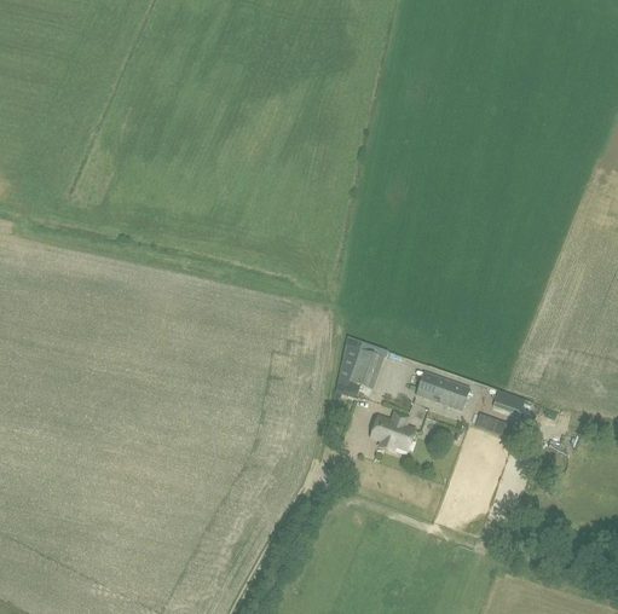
[(354,394),(358,381),(373,386),(383,354),(345,340),(333,394),(338,395),(340,389),(354,394)]
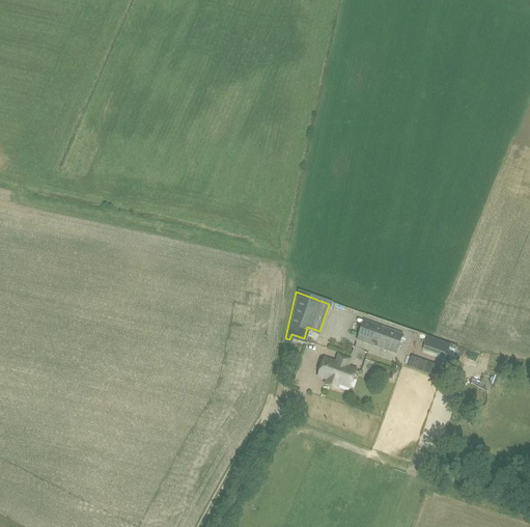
[(343,315),(353,317),(355,311),(345,308),(343,315)]
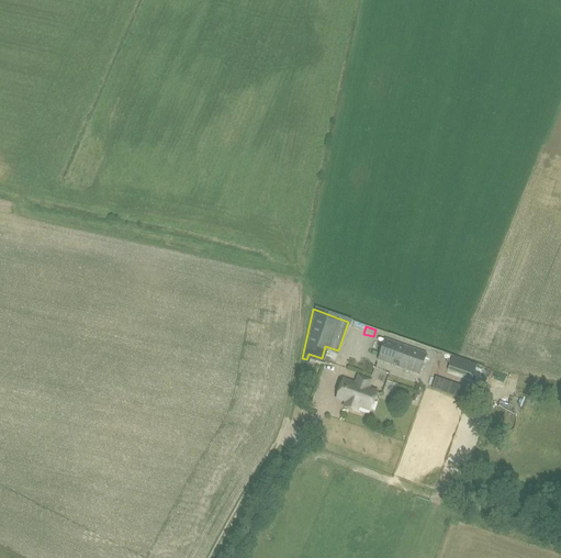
[(377,356),(418,370),(426,349),(384,335),(377,356)]
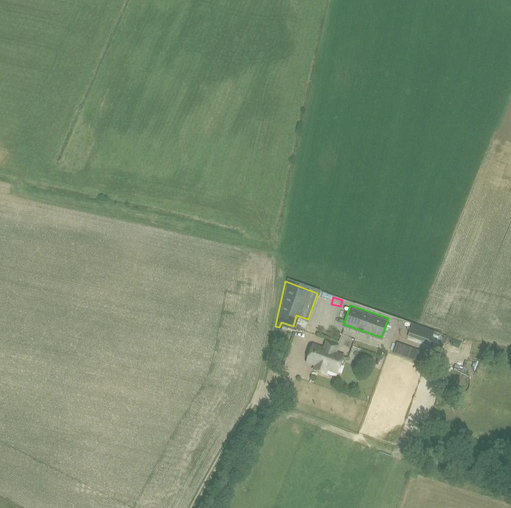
[(429,340),(432,332),(433,328),(412,320),(407,332),(429,340)]
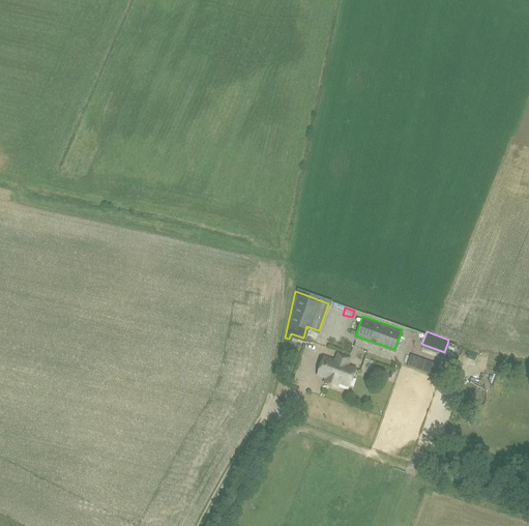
[(450,345),(457,347),(461,339),(454,335),(450,345)]
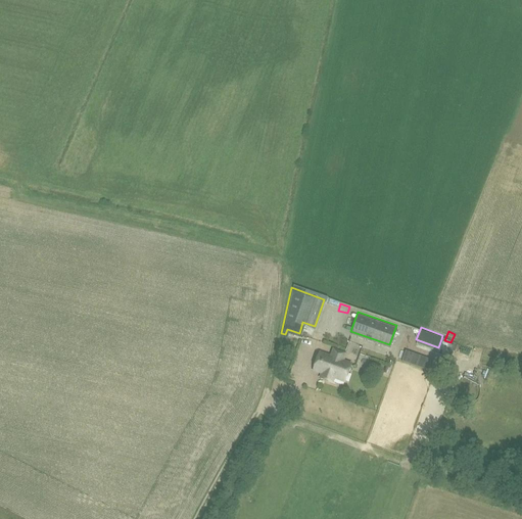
[(469,348),(472,339),(463,336),(459,345),(469,348)]
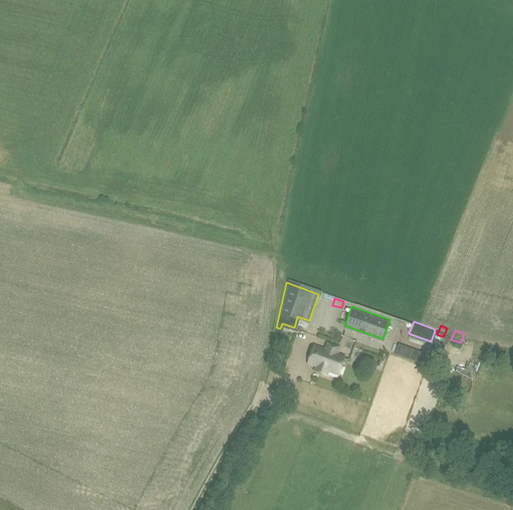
[(313,343),(307,359),(316,363),(314,368),(325,372),(327,366),(338,370),(344,354),(335,351),(338,344),(325,339),(323,346),(313,343)]
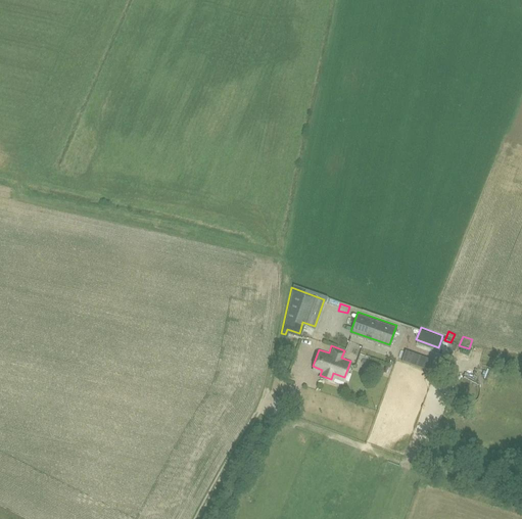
[(439,360),(405,346),(400,358),(435,370),(439,360)]
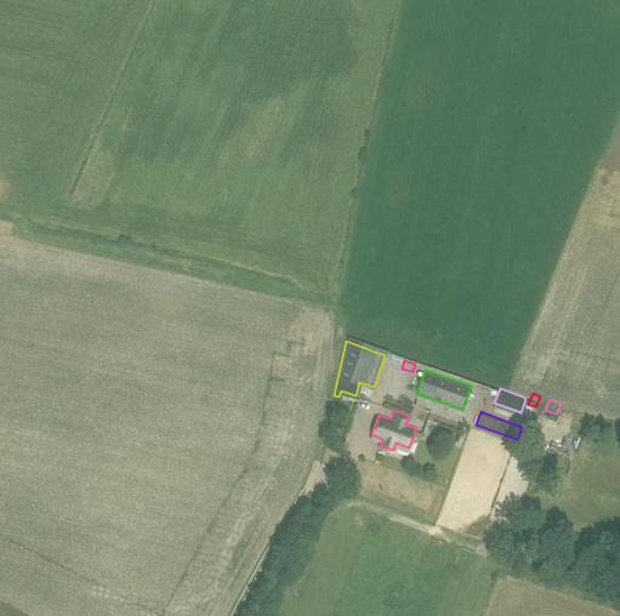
[(308,471),(322,474),(325,461),(312,457),(308,471)]
